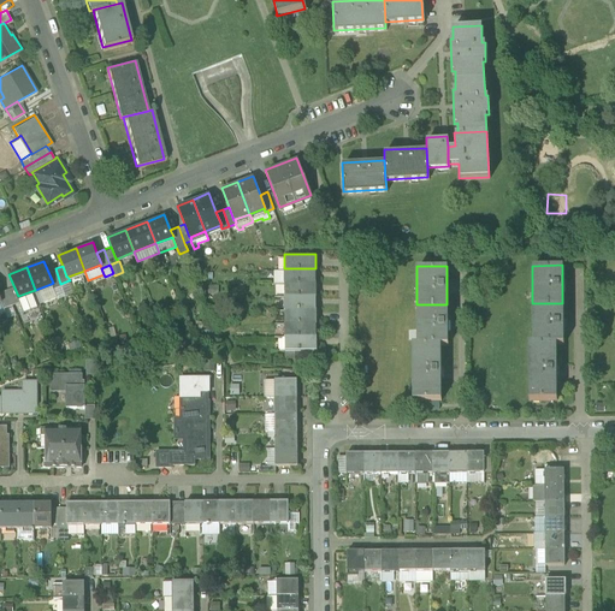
[(52,288),(60,284),(55,268),(48,272),(53,283),(51,284),(52,288)]
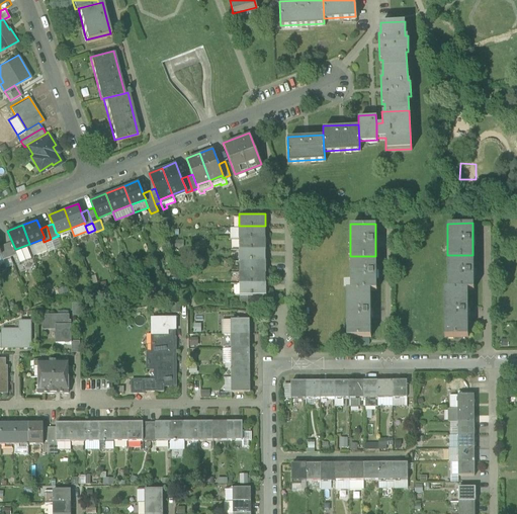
[(230,237),(238,237),(238,226),(231,226),(231,234),(230,234),(230,237)]
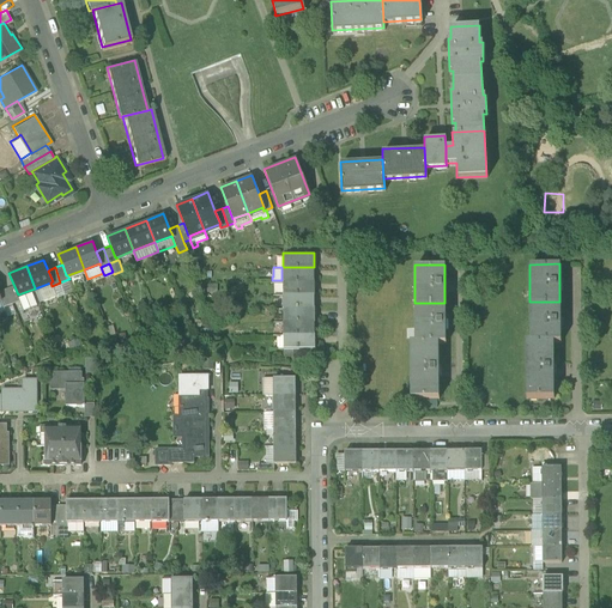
[(282,280),(283,280),(314,280),(313,267),(283,267),(282,267),(282,280)]
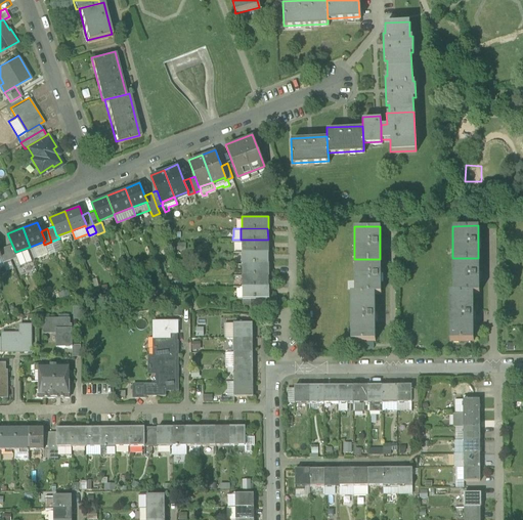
[(51,242),(55,250),(61,248),(58,239),(51,242)]
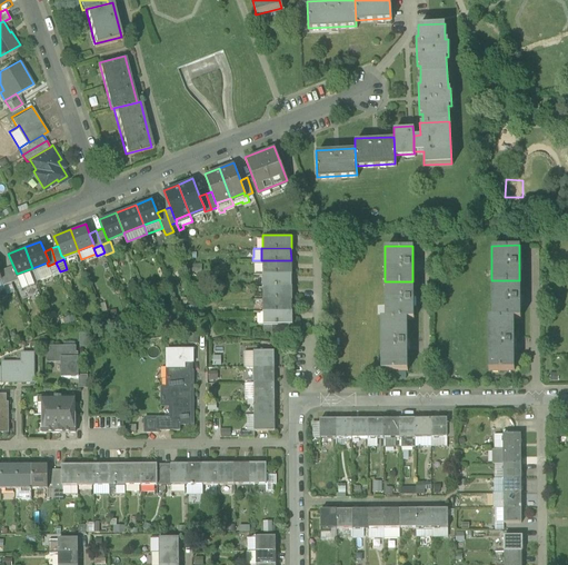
[(262,260),(262,273),(291,273),(291,260),(262,260)]
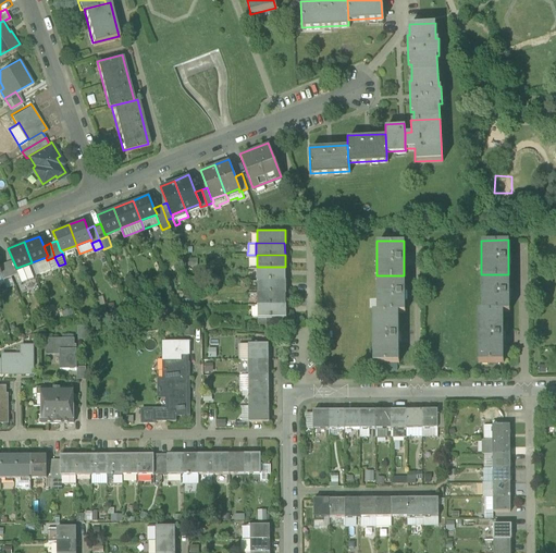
[(46,257),(32,262),(36,273),(50,268),(47,260),(46,257)]
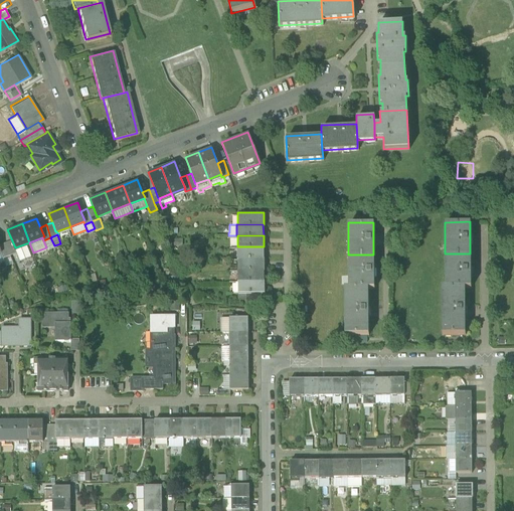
[(43,240),(46,247),(47,248),(54,245),(50,237),(43,240)]
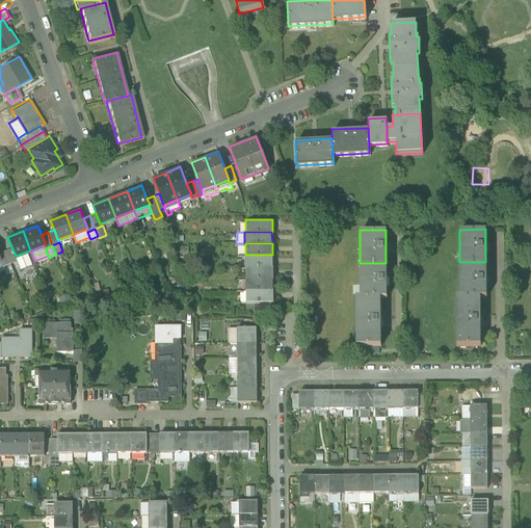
[(11,246),(5,249),(9,262),(17,259),(18,259),(16,256),(11,246)]
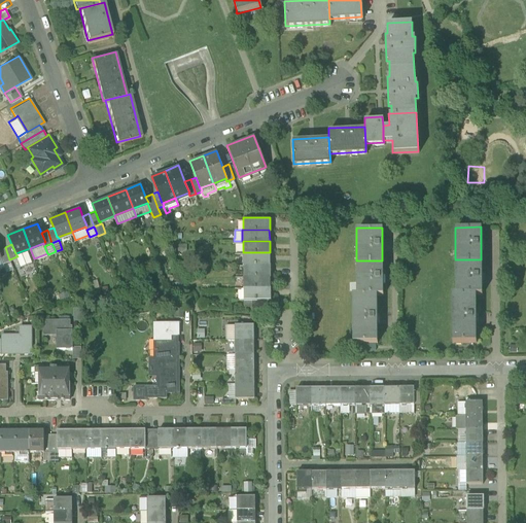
[(2,263),(9,259),(5,247),(0,249),(0,253),(1,256),(0,256),(2,263)]
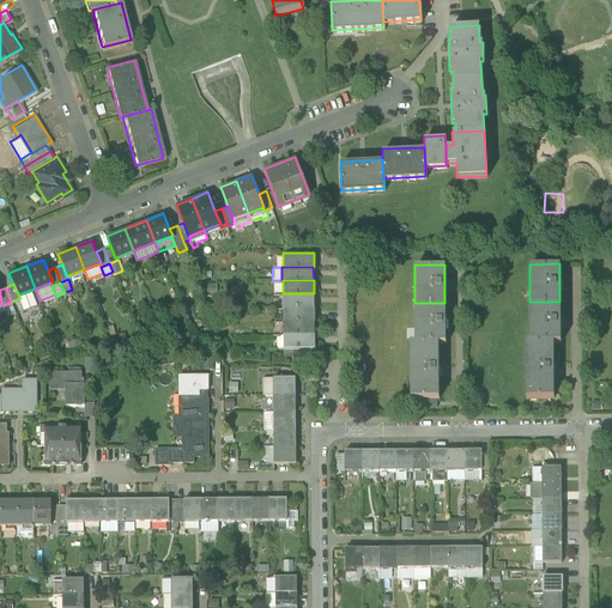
[(18,295),(20,298),(19,298),(23,308),(37,303),(31,290),(18,295)]
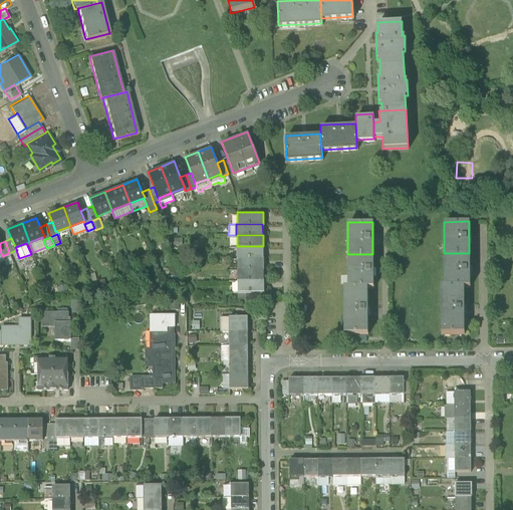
[(236,258),(237,258),(263,257),(263,246),(237,246),(236,246),(236,258)]
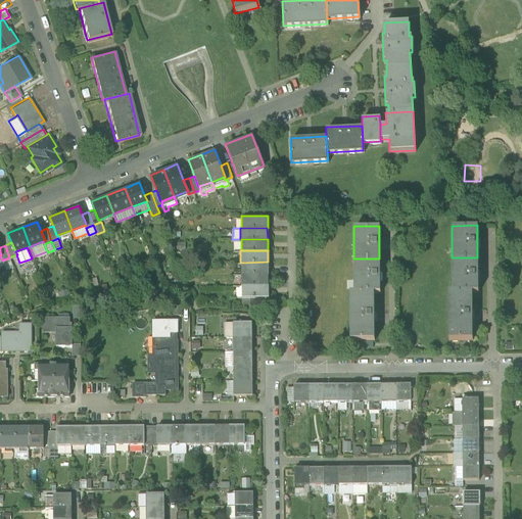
[(2,261),(4,264),(6,269),(13,266),(9,257),(2,261)]
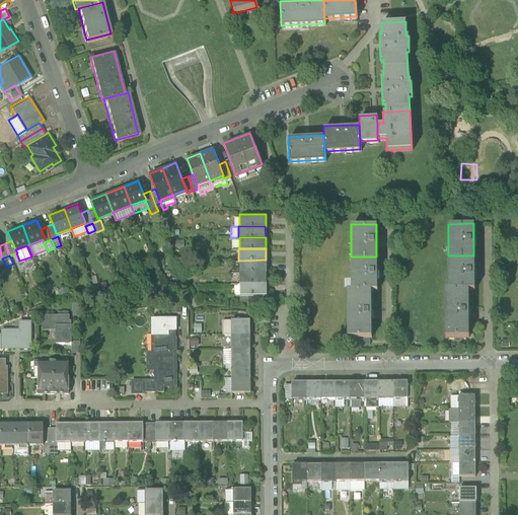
[(448,255),(448,288),(467,288),(473,288),(473,255),(448,255)]
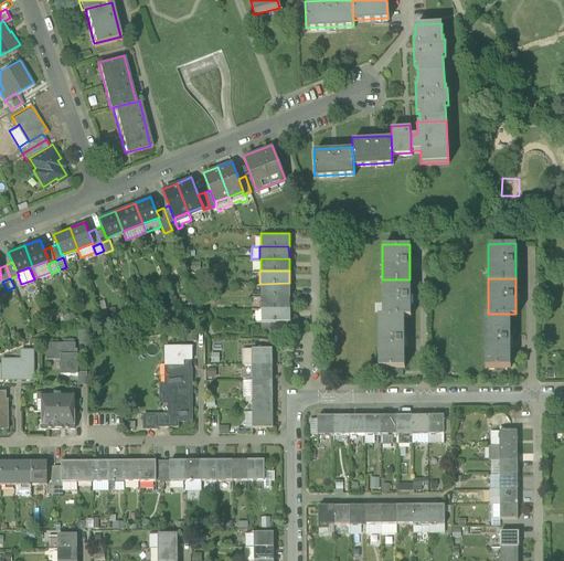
[(382,279),(382,315),(404,315),(411,315),(410,279),(382,279)]
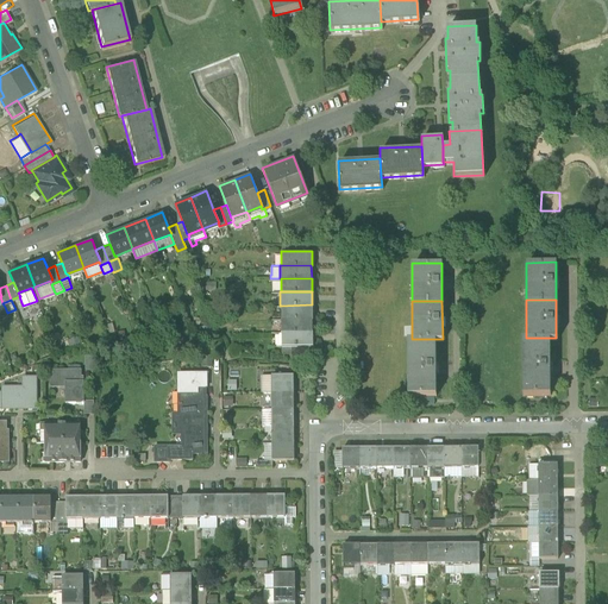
[(281,306),(281,319),(312,319),(312,318),(312,304),(281,306)]
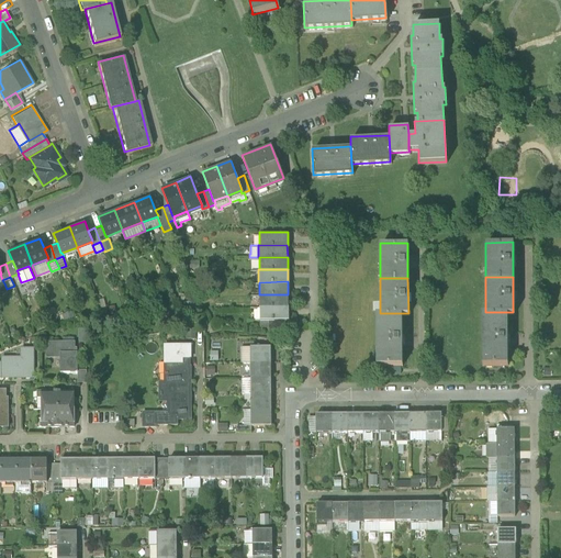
[(259,307),(288,305),(288,294),(259,294),(258,294),(259,307)]
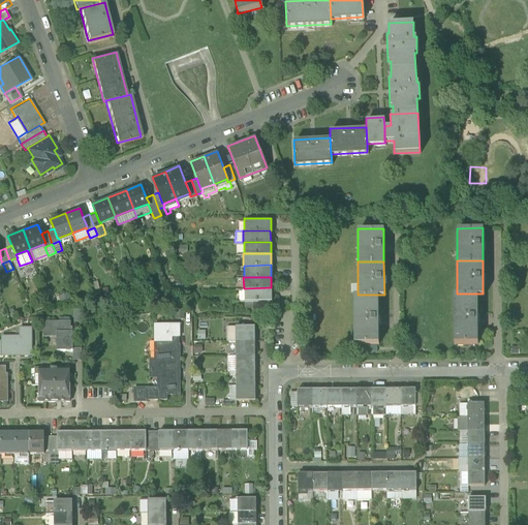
[(98,287),(101,300),(111,298),(107,284),(98,287)]
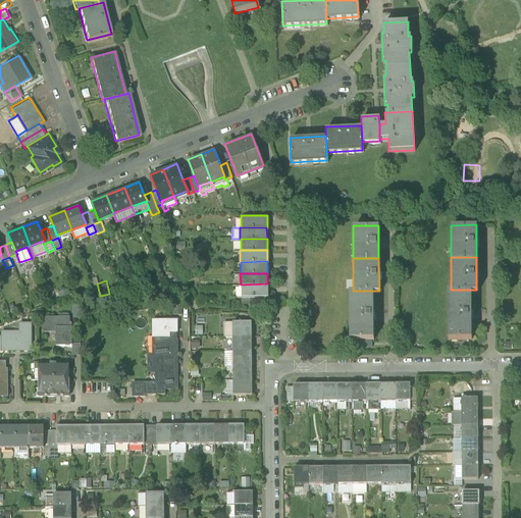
[(267,283),(241,285),(241,296),(249,296),(267,296),(267,283)]
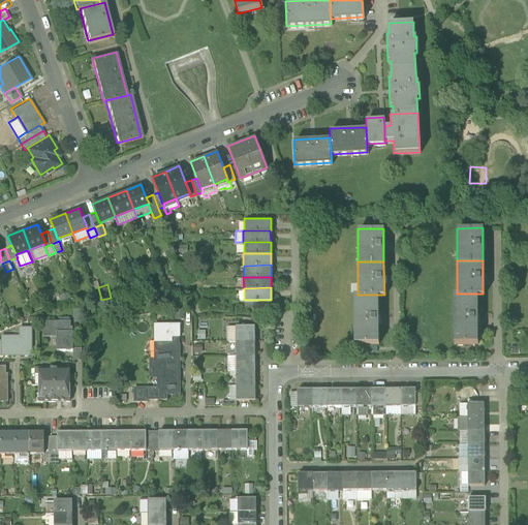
[(57,294),(60,300),(68,297),(66,289),(57,294)]
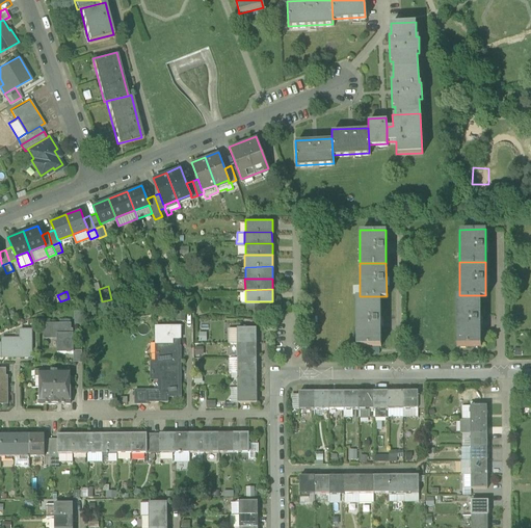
[(480,343),(479,295),(459,295),(455,295),(456,344),(480,343)]
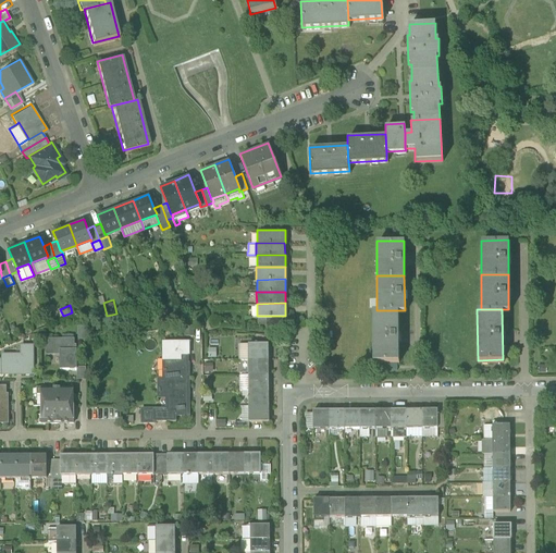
[(39,317),(45,323),(52,317),(46,310),(39,317)]
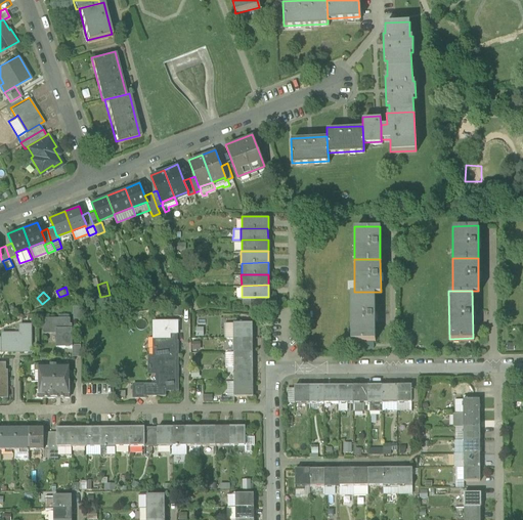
[(375,339),(375,292),(354,292),(351,292),(351,339),(375,339)]
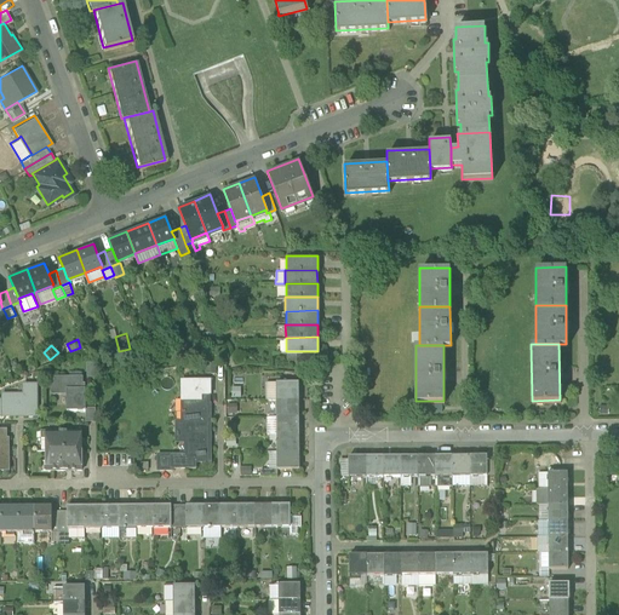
[(216,358),(204,358),(204,372),(216,372),(216,358)]
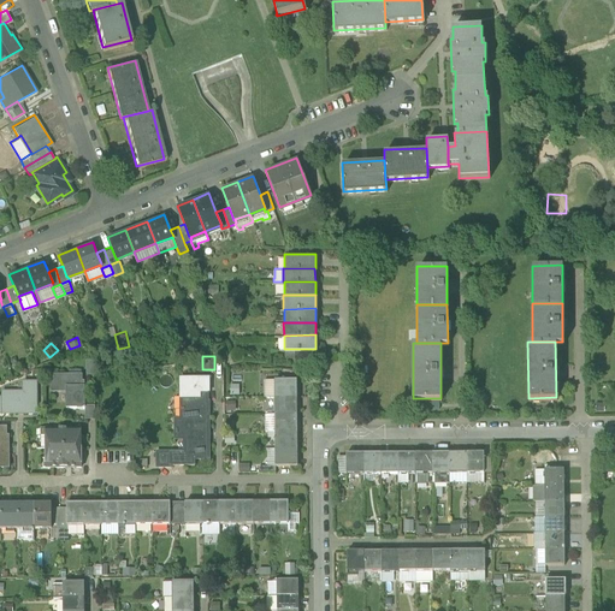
[(66,405),(84,405),(84,384),(82,384),(82,372),(51,372),(51,386),(66,385),(66,405)]
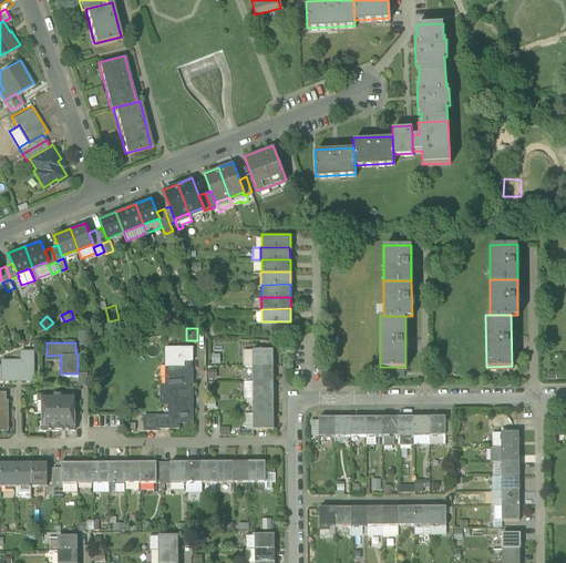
[(165,358),(165,364),(176,364),(176,358),(191,358),(191,359),(192,359),(192,346),(165,346),(165,358)]
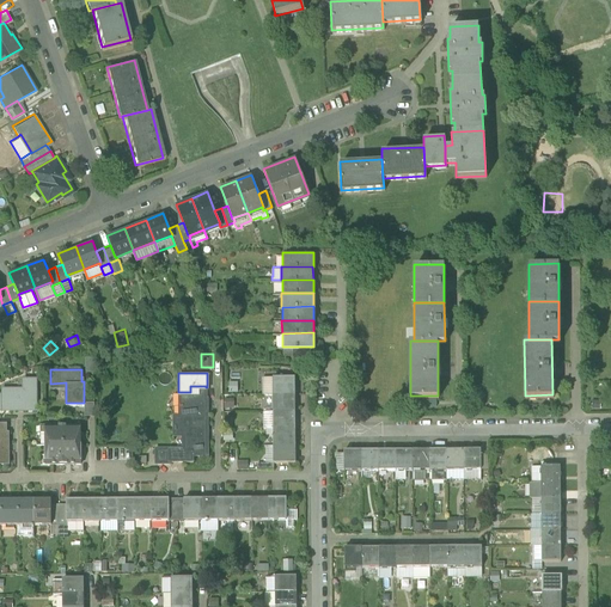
[(273,392),(273,375),(261,375),(261,392),(273,392)]
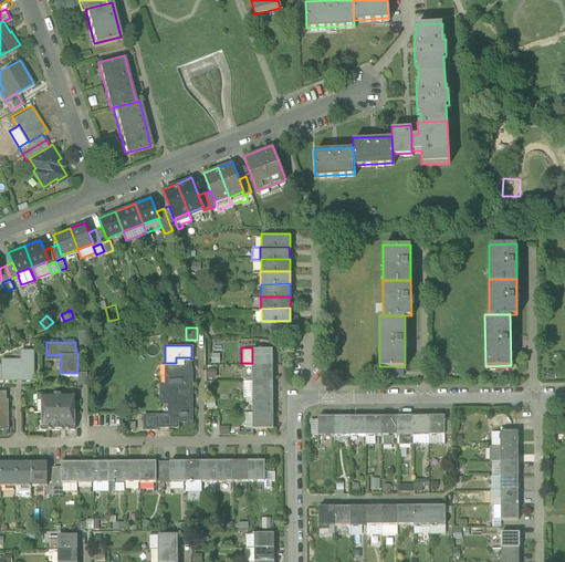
[(252,347),(252,363),(272,363),(272,347),(252,347)]
